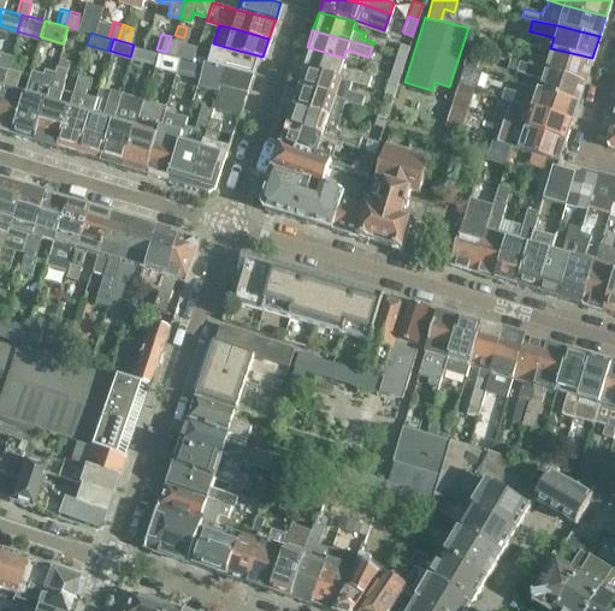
[(179,39),(175,54),(191,59),(196,43),(179,39)]
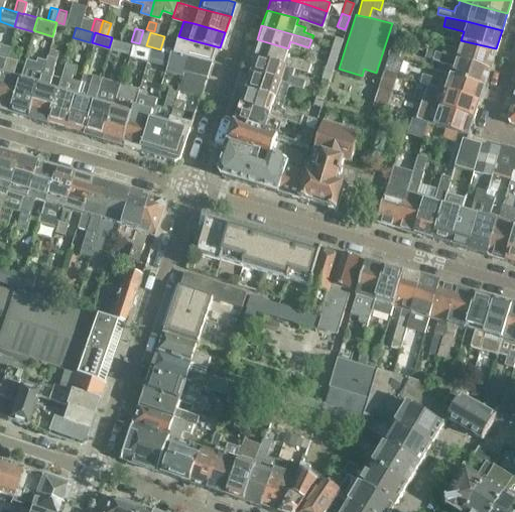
[(340,46),(343,36),(335,34),(332,44),(340,46)]
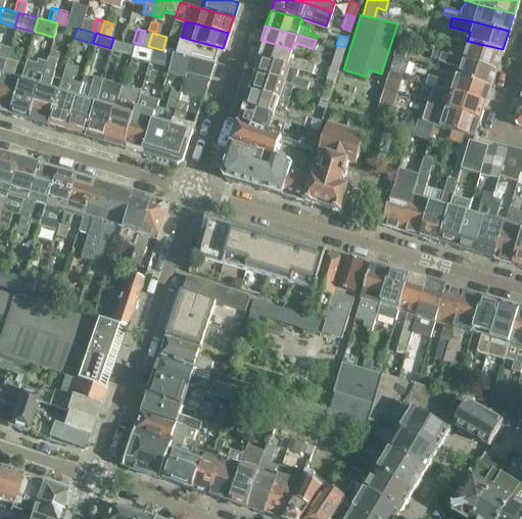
[(178,52),(190,55),(215,61),(219,47),(191,40),(179,37),(175,51),(178,52)]
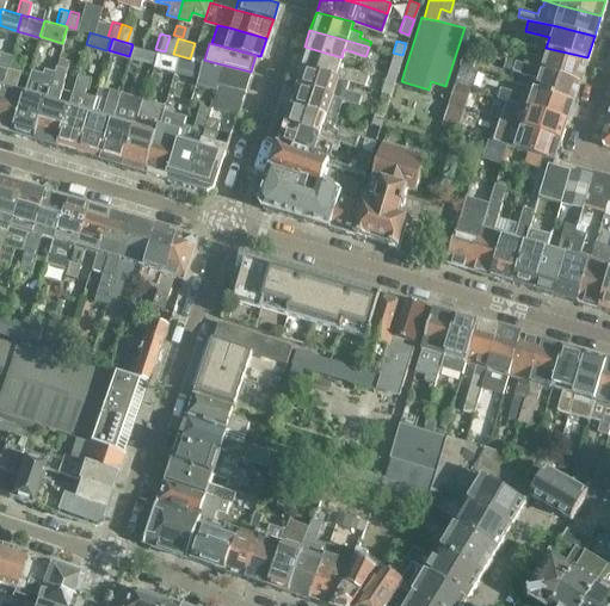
[(152,63),(155,50),(135,44),(131,57),(152,63)]
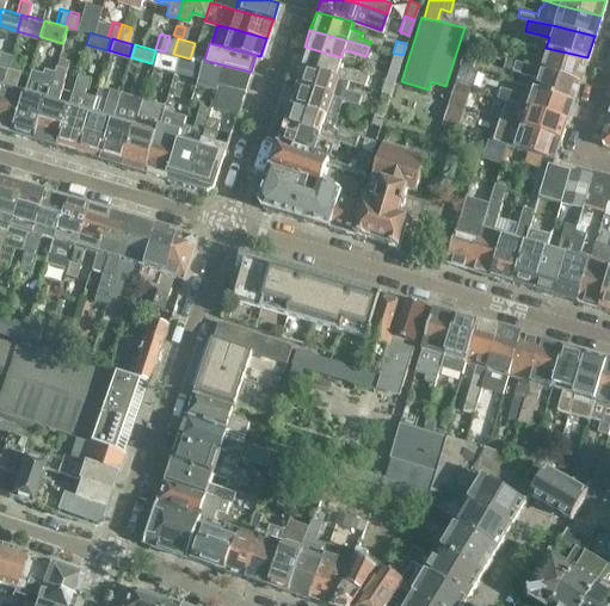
[(460,62),(460,63),(470,67),(476,47),(466,44),(464,47),(460,62)]
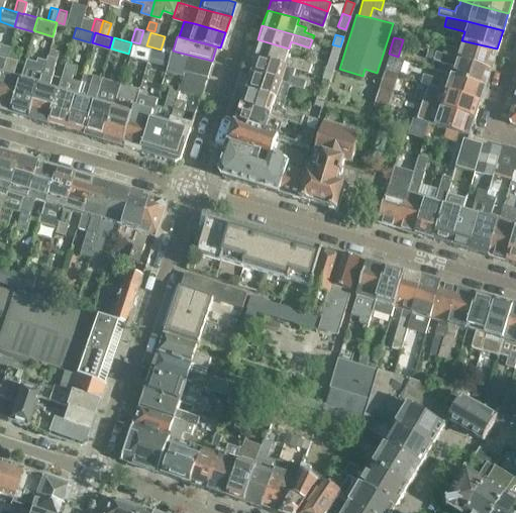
[(255,56),(254,57),(286,66),(286,65),(308,71),(311,62),(287,55),(289,48),(258,39),(251,55),(253,56),(253,55),(255,56)]
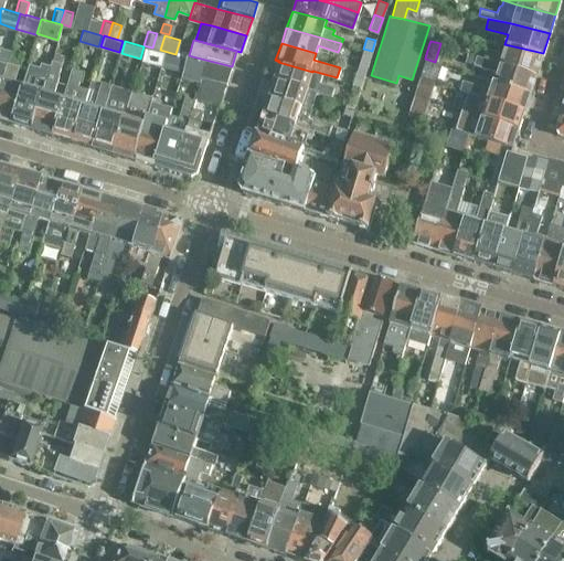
[(482,56),(498,60),(536,73),(543,53),(504,44),(503,43),(501,51),(487,46),(482,56)]
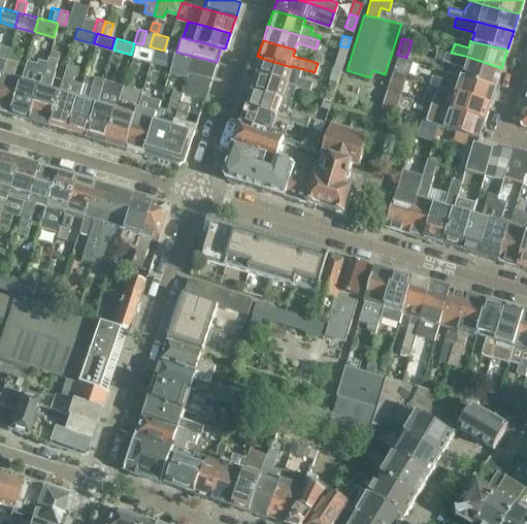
[(149,60),(152,47),(135,43),(132,55),(149,60)]
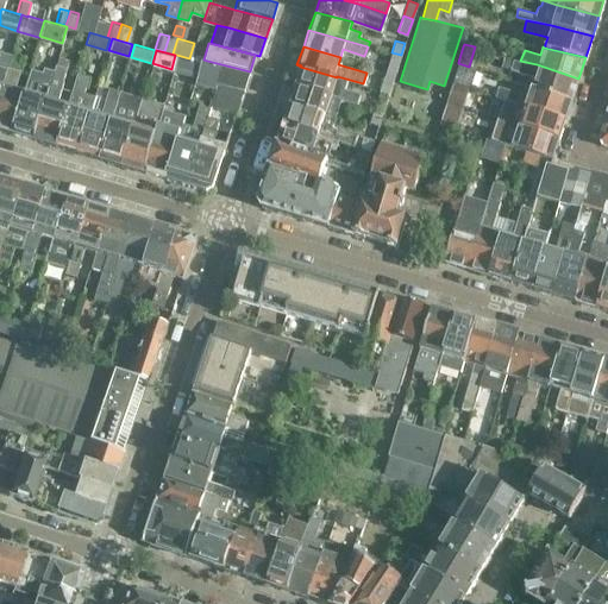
[(395,71),(401,55),(392,52),(387,69),(395,71)]
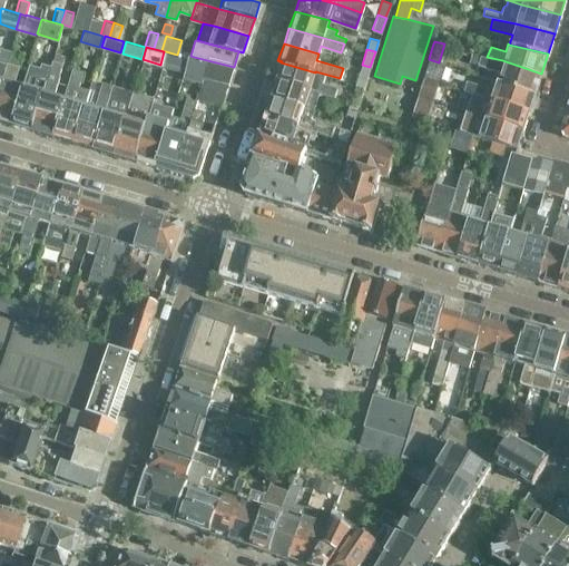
[(183,71),(187,59),(166,54),(162,67),(183,71)]
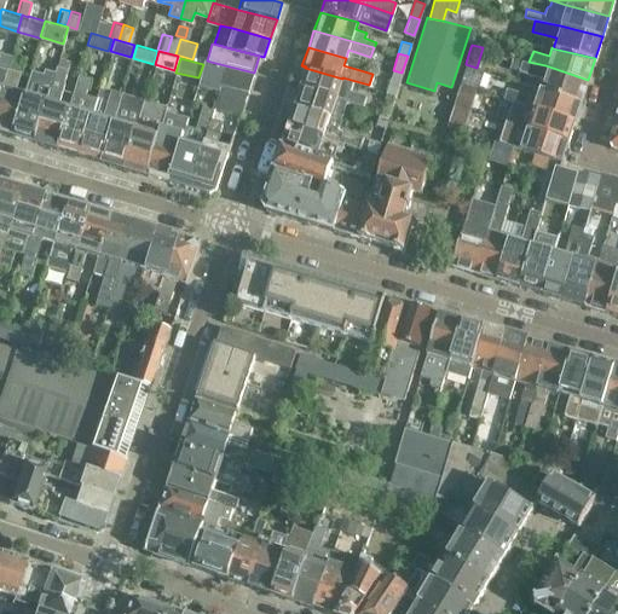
[(543,76),(539,86),(581,99),(588,80),(546,65),(529,62),(521,59),(519,69),(543,76)]
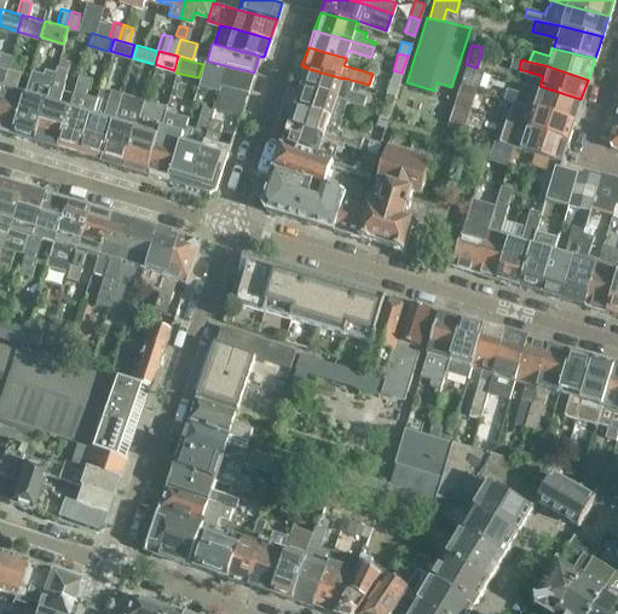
[(203,64),(198,77),(220,82),(225,65),(211,62),(207,61),(204,61),(203,64)]
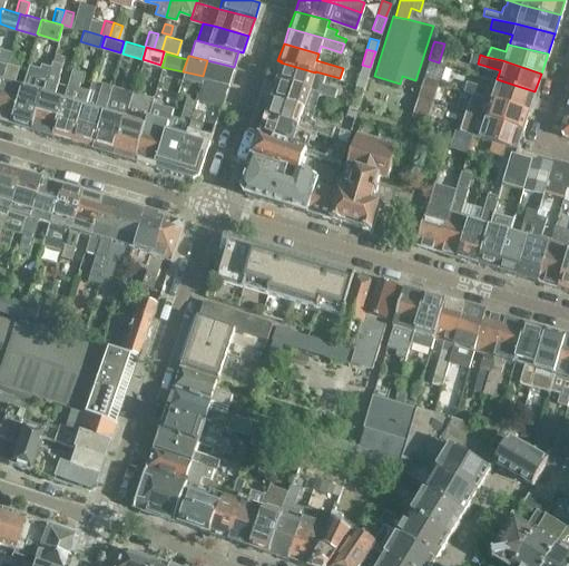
[(43,90),(32,128),(52,135),(64,96),(54,94),(59,75),(58,75),(61,62),(52,59),(43,90)]
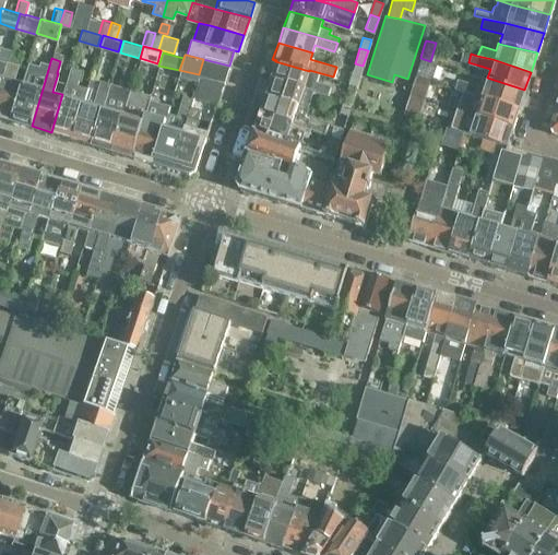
[(420,58),(415,74),(430,80),(437,63),(430,61),(420,58)]
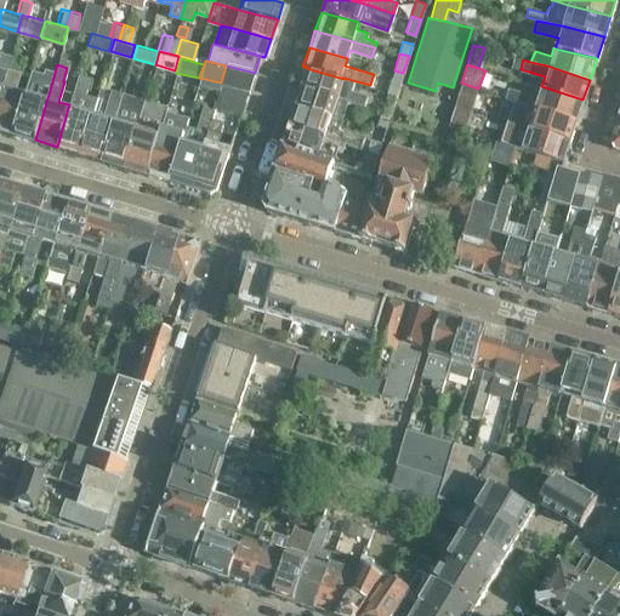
[(255,73),(226,66),(221,83),(248,90),(249,90),(255,73)]
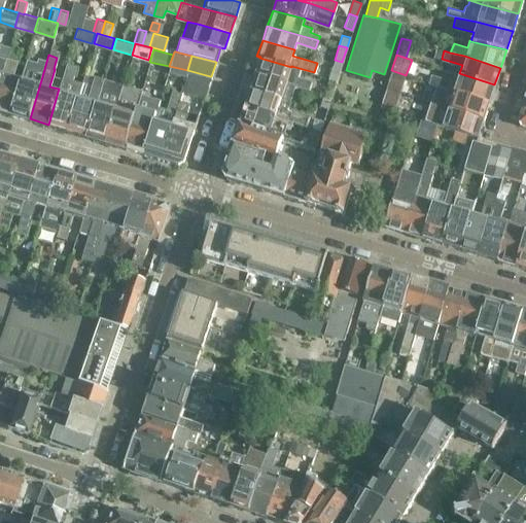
[(6,57),(0,76),(0,109),(9,112),(21,77),(13,75),(18,60),(6,57)]
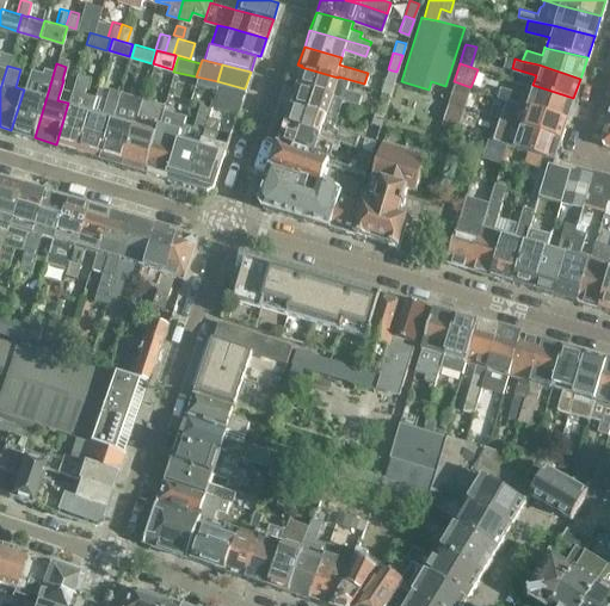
[(301,67),(295,85),(332,96),(332,94),(357,103),(359,92),(336,85),(338,78),(301,67)]
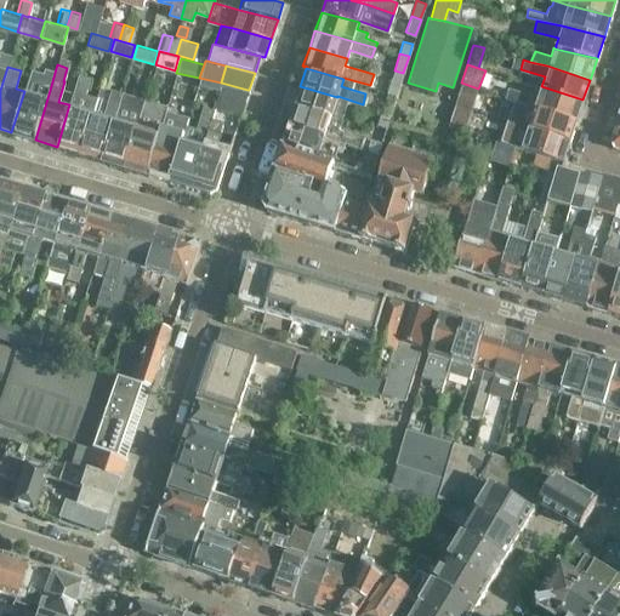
[(29,74),(24,91),(11,132),(35,140),(47,98),(55,73),(44,70),(41,78),(29,74)]
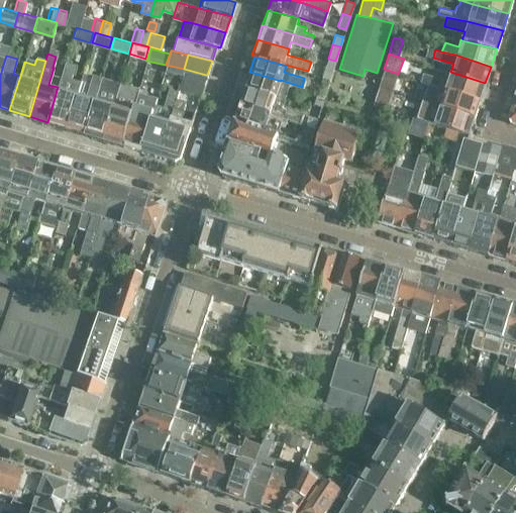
[(329,79),(335,62),(327,59),(321,77),(329,79)]
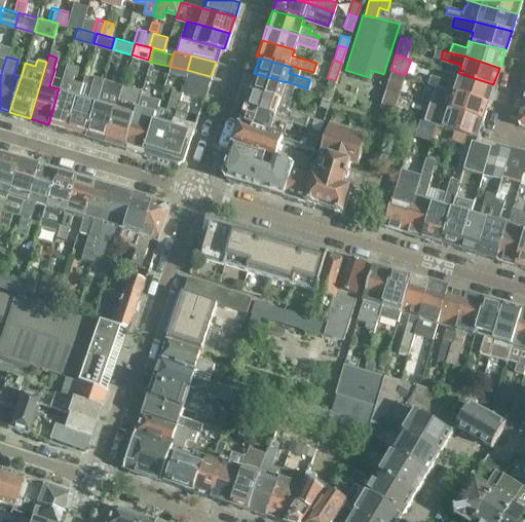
[(66,62),(59,88),(48,124),(68,129),(78,95),(69,91),(76,65),(66,62)]
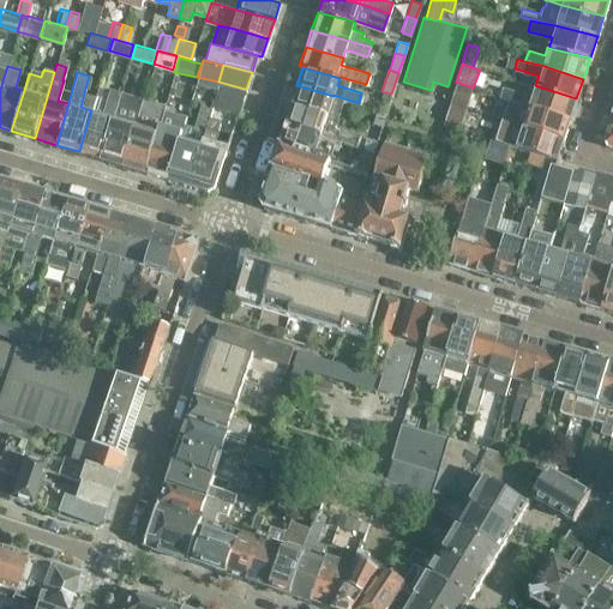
[(245,89),(218,82),(217,83),(211,104),(230,109),(230,108),(238,110),(245,89)]
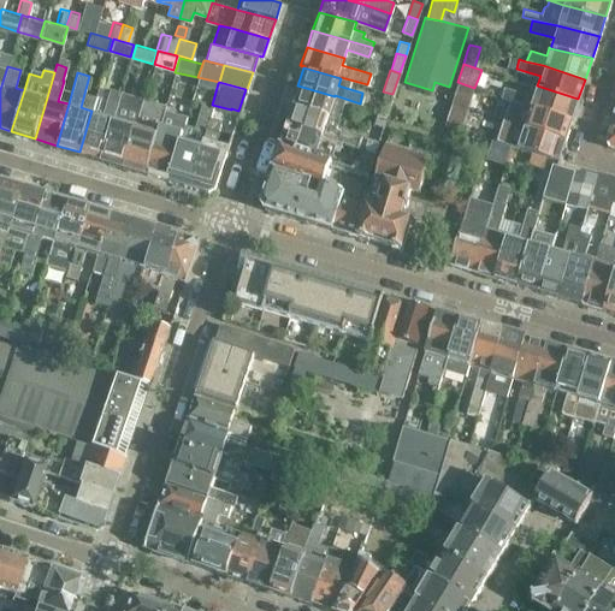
[(467,108),(474,89),(459,84),(453,104),(459,106),(467,108)]
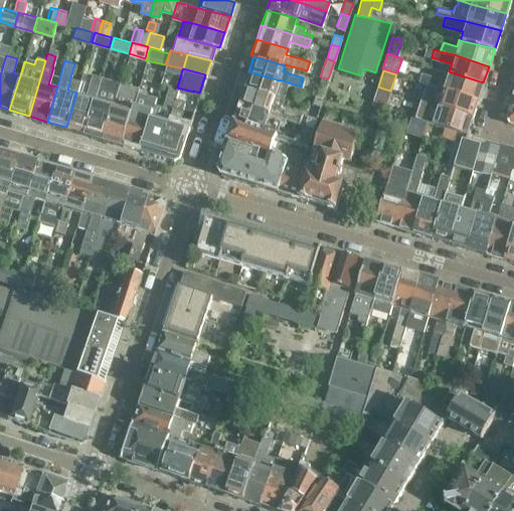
[(248,71),(243,88),(275,97),(283,100),(288,83),(280,80),(248,71)]
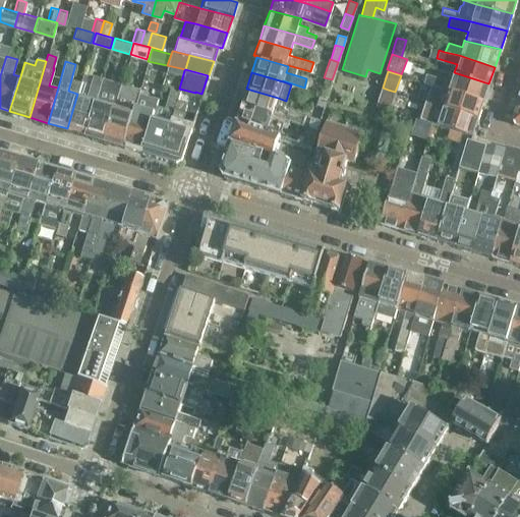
[(423,80),(431,83),(449,90),(482,102),(488,83),(454,72),(451,80),(426,72),(423,80)]
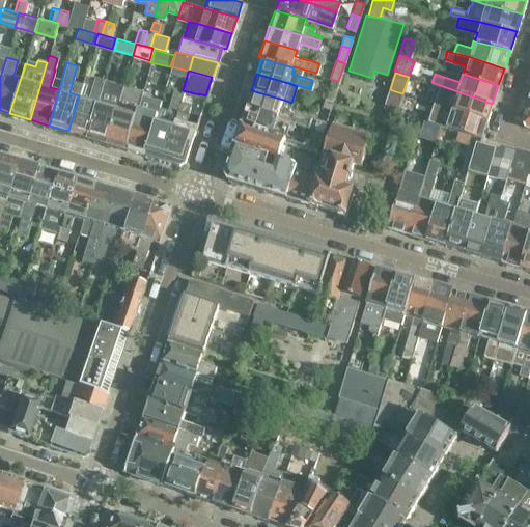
[(79,95),(68,131),(87,136),(96,101),(105,78),(95,75),(87,98),(79,95)]
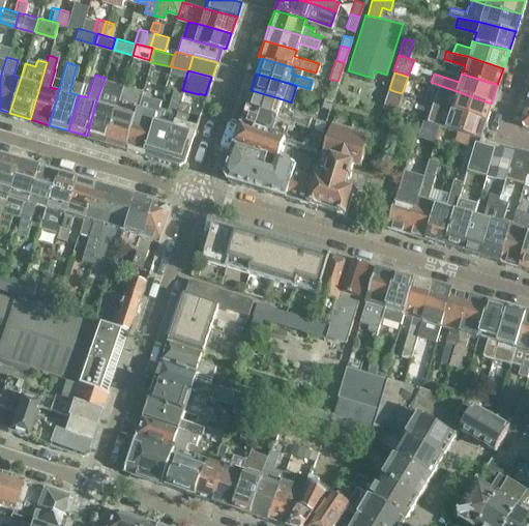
[(96,100),(87,136),(107,142),(116,107),(123,84),(105,78),(96,100)]
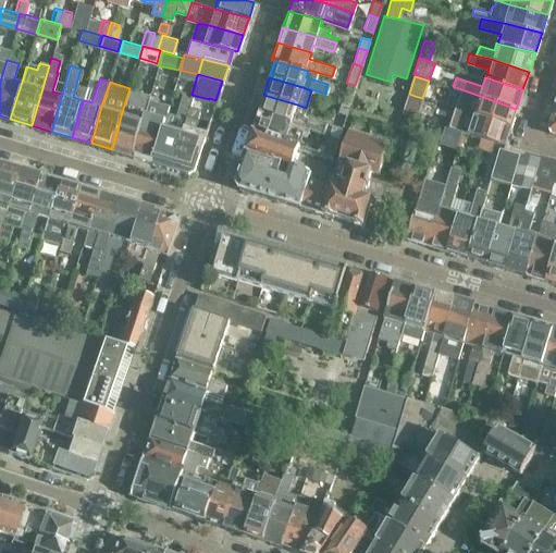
[(122,112),(112,149),(131,155),(141,118),(149,94),(130,88),(122,112)]
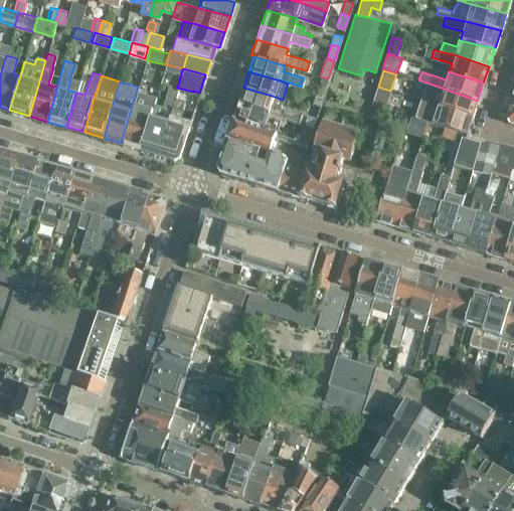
[(441,97),(438,105),(472,117),(477,101),(444,89),(426,82),(424,92),(441,97)]
